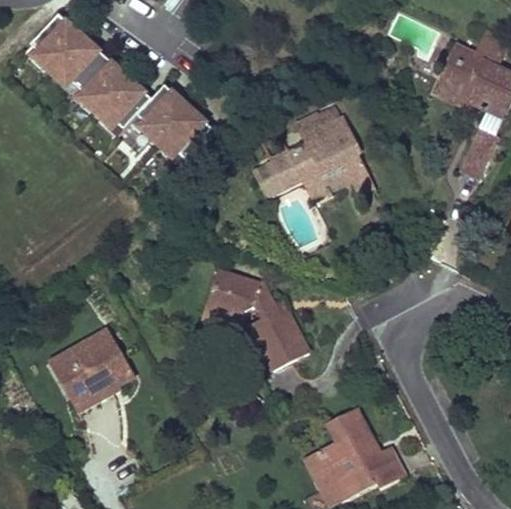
[(83,31),(67,17),(64,20),(80,35),(83,31)]
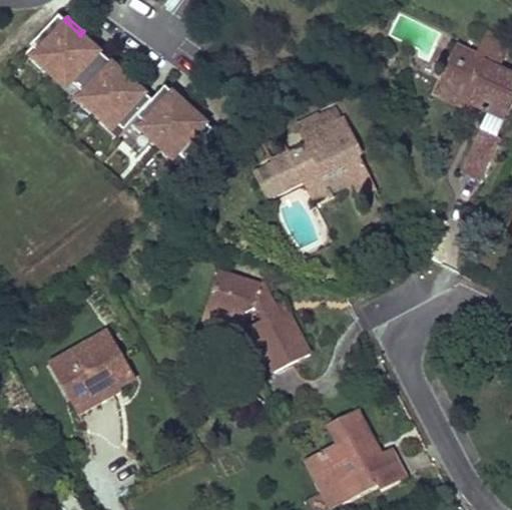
[(80,35),(64,20),(36,51),(46,60),(41,65),(55,77),(87,41),(80,35)]
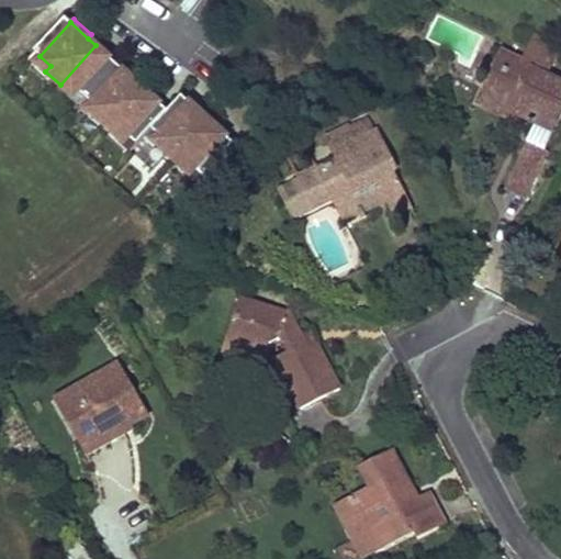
[(96,45),(60,85),(75,99),(80,93),(90,103),(121,69),(103,53),(96,45)]
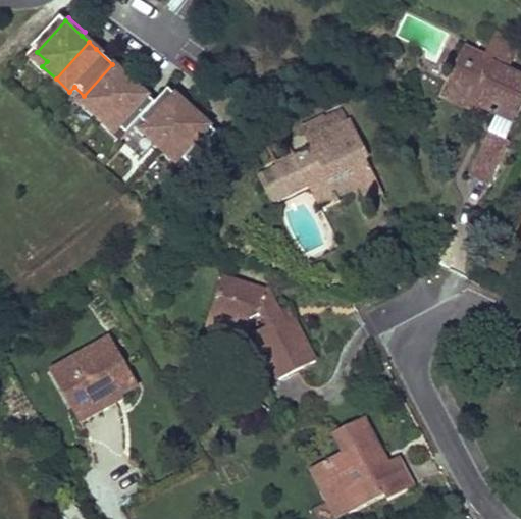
[(493,59),(464,44),(449,73),(463,82),(459,93),(473,100),(496,112),(513,120),(520,102),(520,76),(491,62),(493,59)]
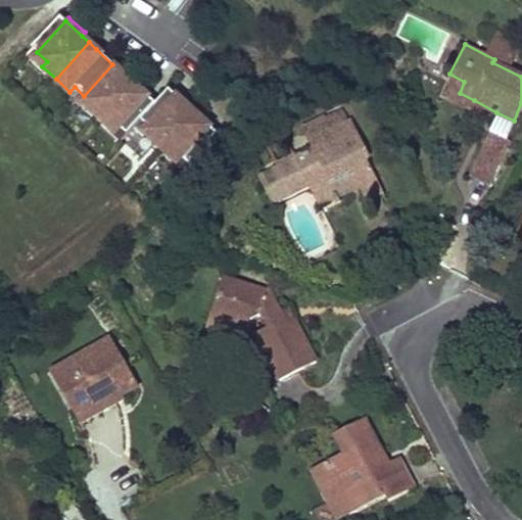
[(115,60),(99,45),(96,49),(112,64),(115,60)]
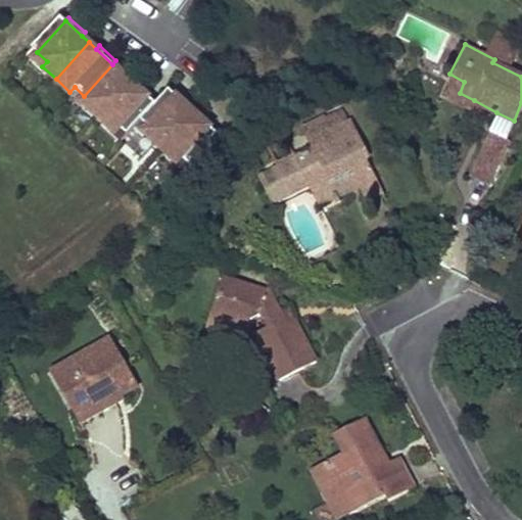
[(37,52),(31,58),(42,66),(47,61),(37,52)]
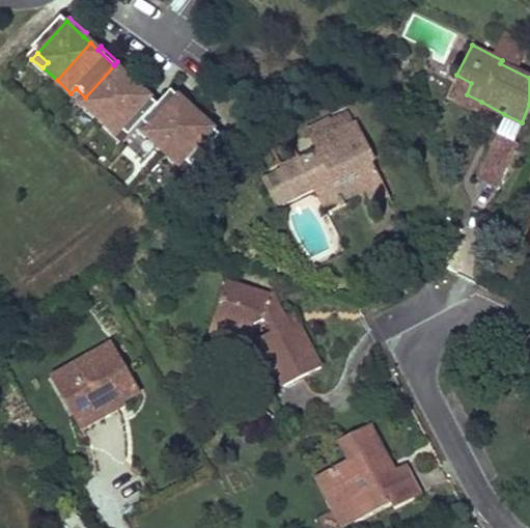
[(134,77),(117,61),(114,65),(131,81),(134,77)]
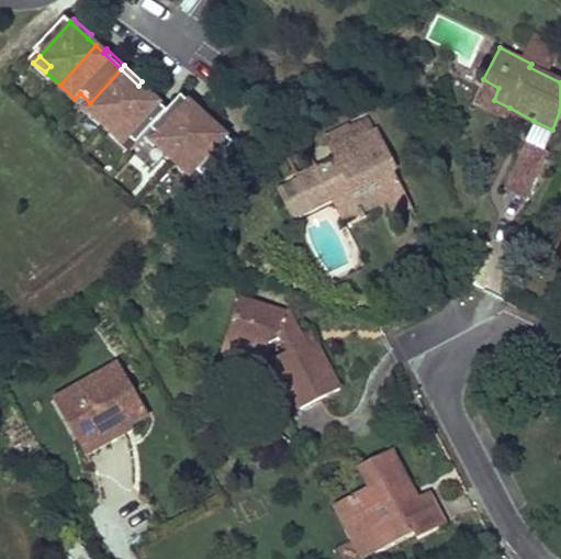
[(146,92),(138,86),(121,69),(90,103),(99,113),(96,118),(110,131),(146,92)]
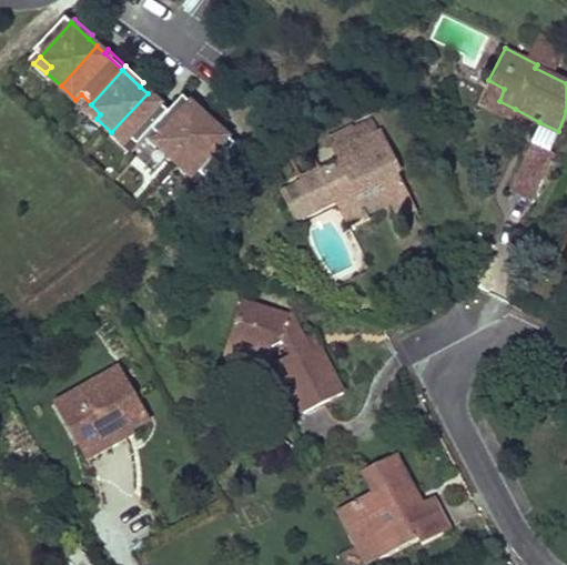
[(504,89),(488,80),(478,102),(510,119),(515,109),(499,101),(504,89)]
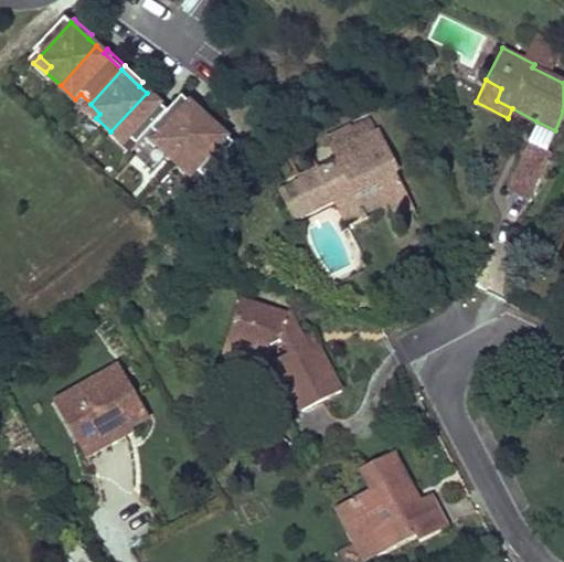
[(110,131),(126,146),(131,140),(142,150),(150,141),(151,140),(157,135),(172,117),(155,101),(147,93),(110,131)]
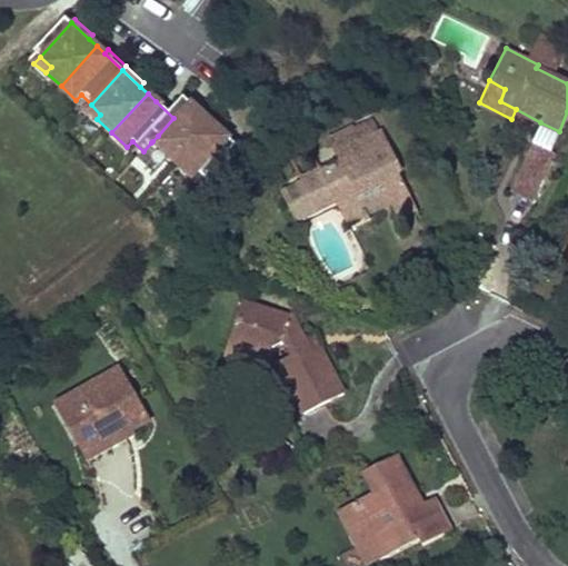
[(76,100),(75,101),(86,110),(91,105),(81,95),(76,100)]
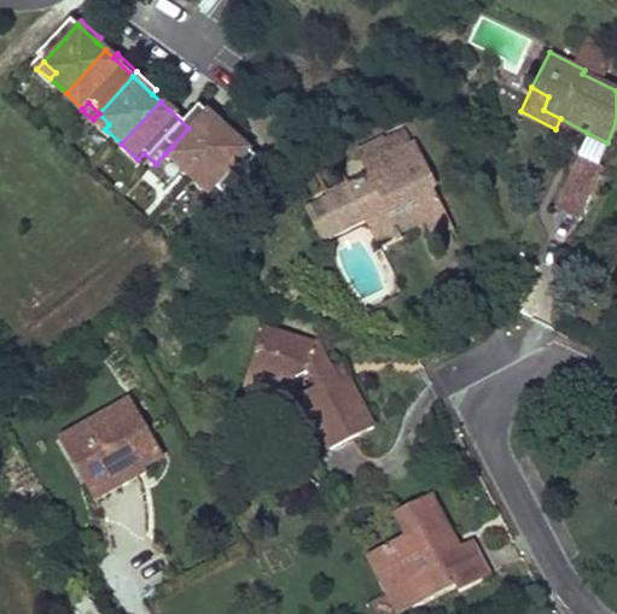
[(193,123),(174,105),(169,110),(188,128),(193,123)]
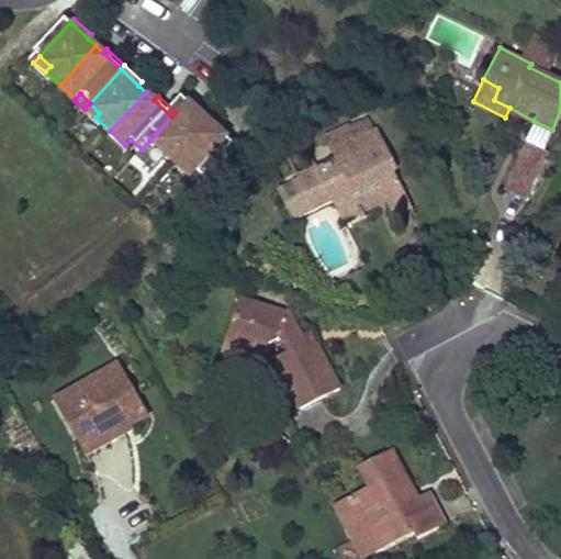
[(206,112),(190,97),(186,101),(203,116),(206,112)]
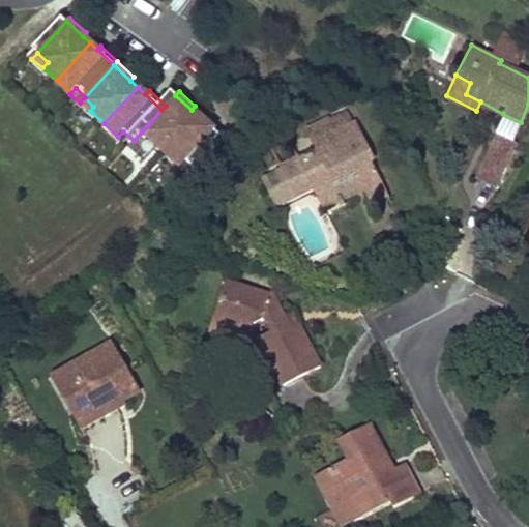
[(192,110),(175,95),(166,106),(162,110),(147,126),(157,136),(152,141),(167,154),(200,118),(192,110)]
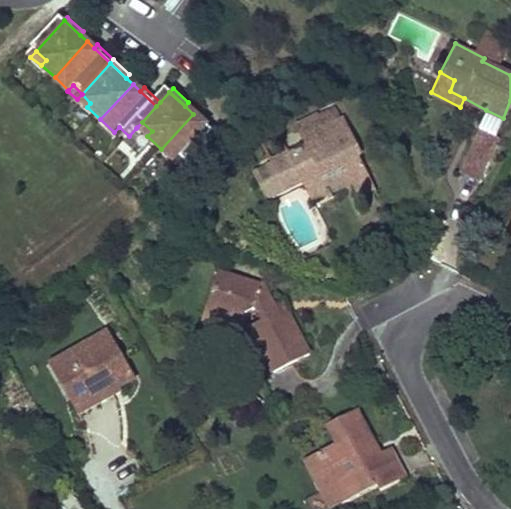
[(82,94),(77,99),(86,108),(87,107),(90,103),(82,94)]
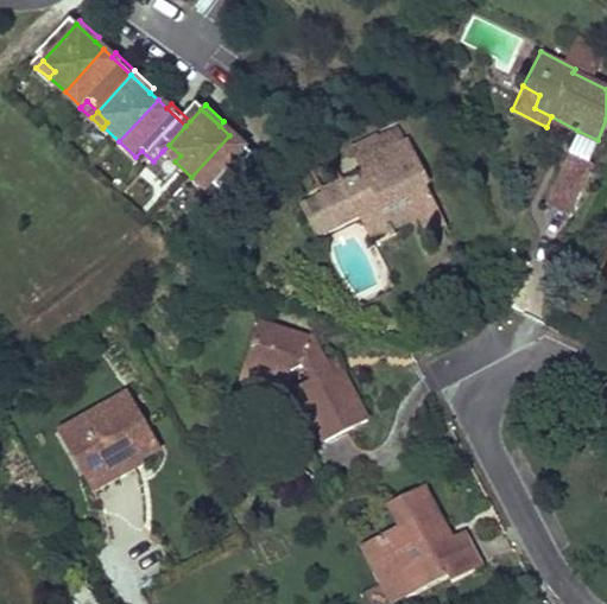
[(598,140),(577,131),(567,153),(587,163),(598,140)]
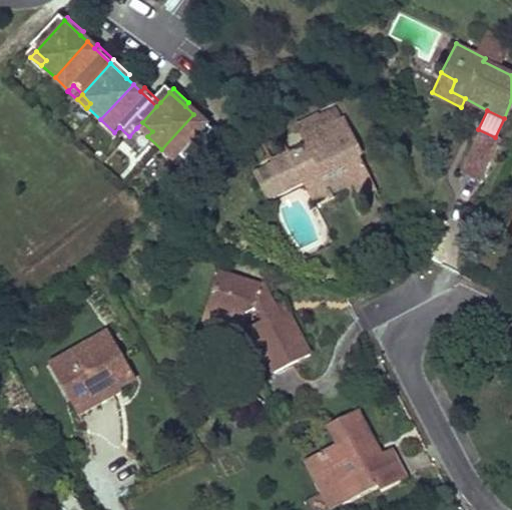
[(190,165),(218,136),(202,122),(193,114),(161,149),(174,161),(179,156),(190,165)]
